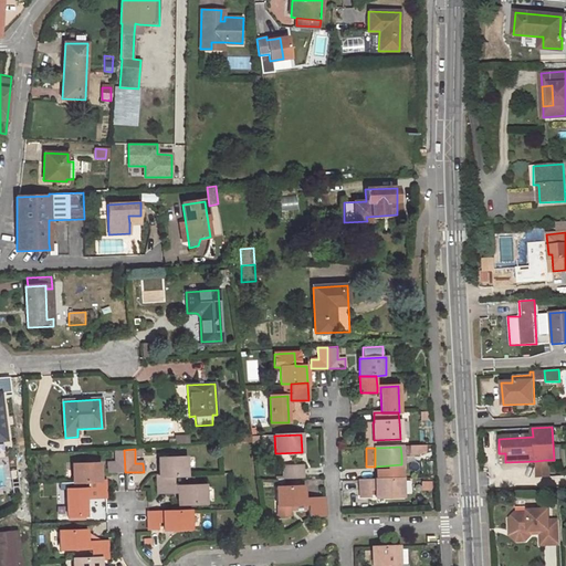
[(108,464),(108,473),(125,472),(124,450),(116,450),(116,464),(108,464)]
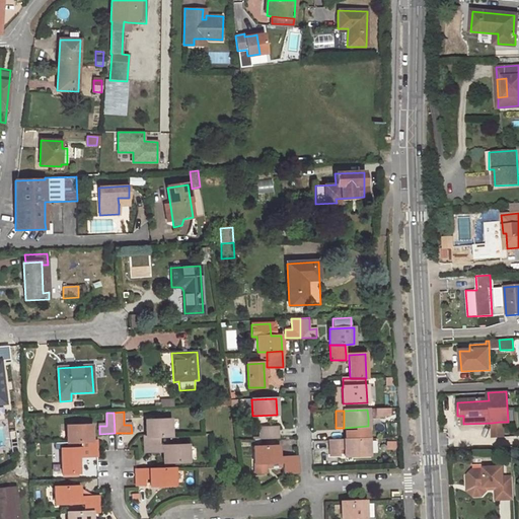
[(170,420),(146,421),(147,438),(159,437),(170,437),(170,420)]
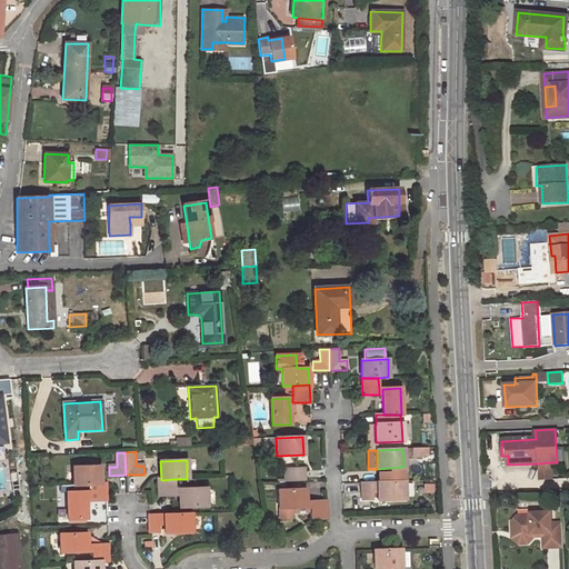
[(548,462),(539,463),(540,478),(549,478),(548,462)]
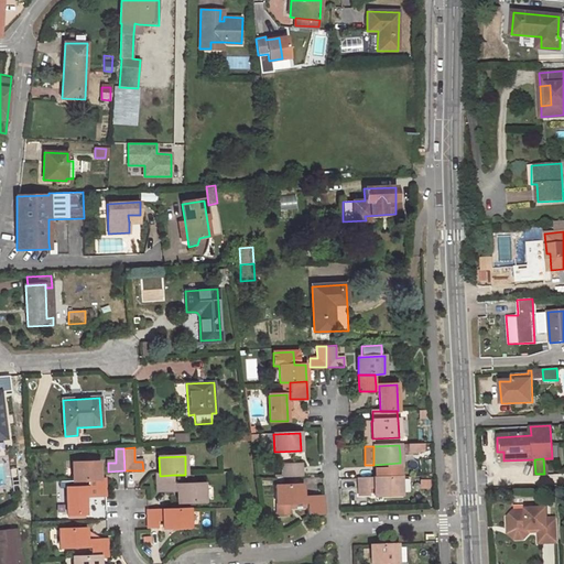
[(99,463),(73,464),(73,480),(88,480),(100,479),(99,463)]
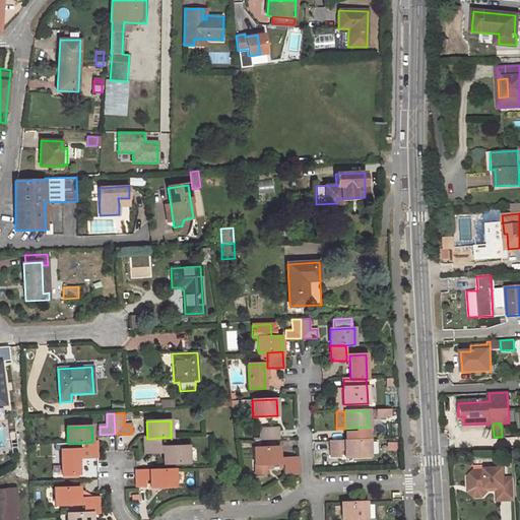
[(278,429),(261,430),(262,440),(278,439),(278,429)]
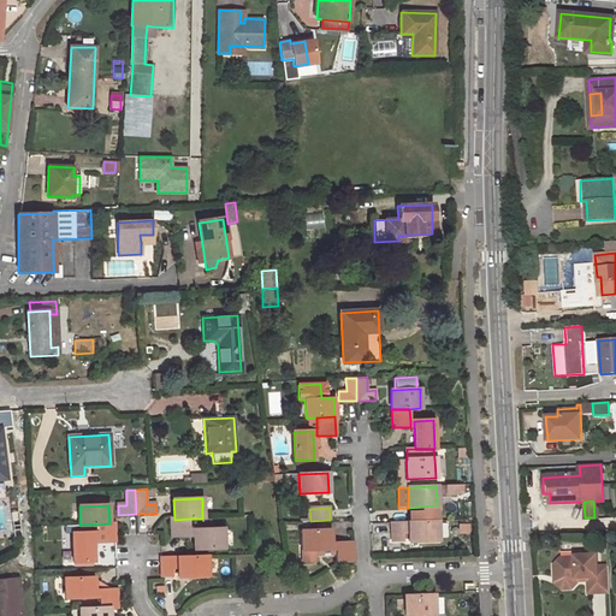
[(437,513),(409,514),(409,523),(437,522),(437,513)]
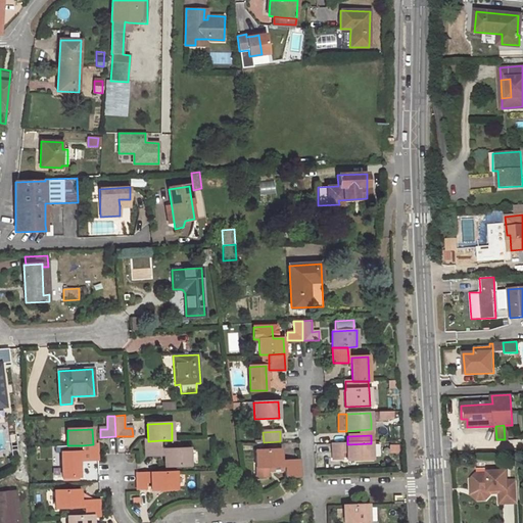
[(145,441),(145,456),(160,456),(160,450),(160,440),(148,441),(145,441)]
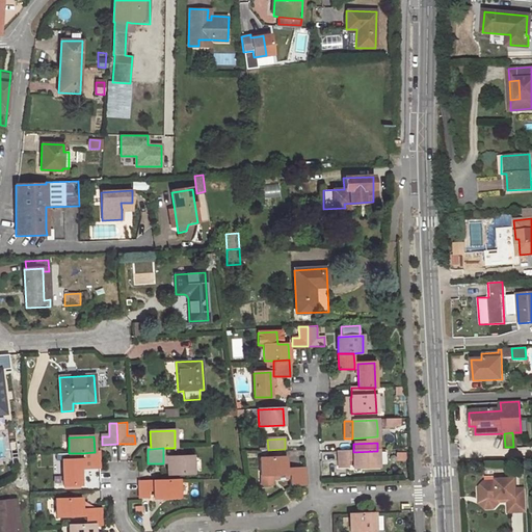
[(353,469),(378,468),(378,451),(377,451),(353,452),(338,452),(339,468),(348,468),(348,460),(353,460),(353,469)]
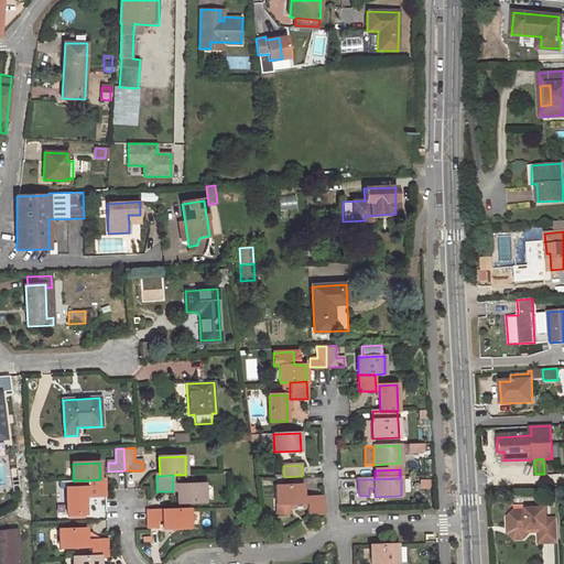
[(88,488),(88,497),(105,496),(105,479),(100,479),(88,480),(88,488)]
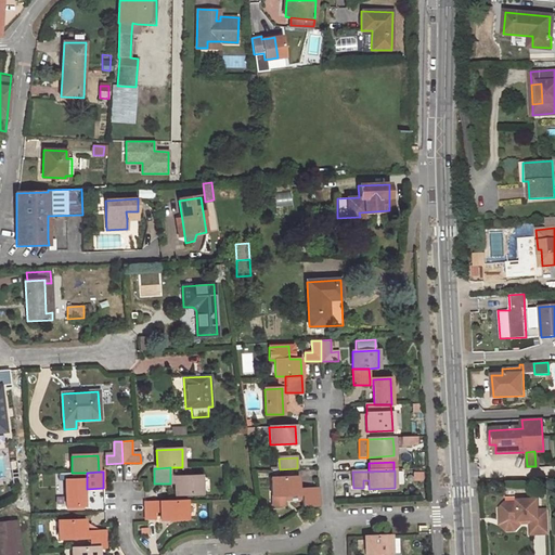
[(175,494),(201,494),(201,477),(175,478),(175,483),(175,494)]
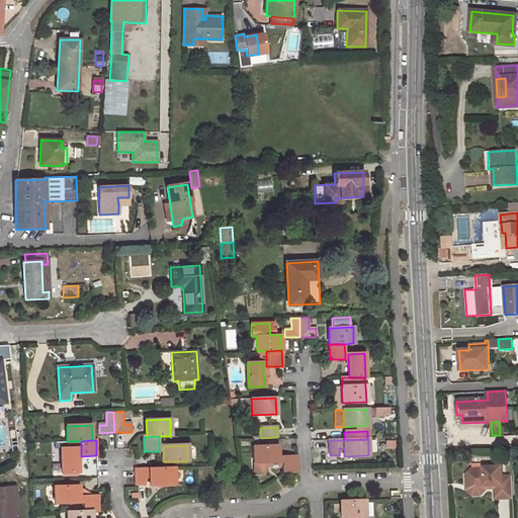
[(277,446),(253,446),(254,462),(265,462),(278,462),(278,457),(277,446)]
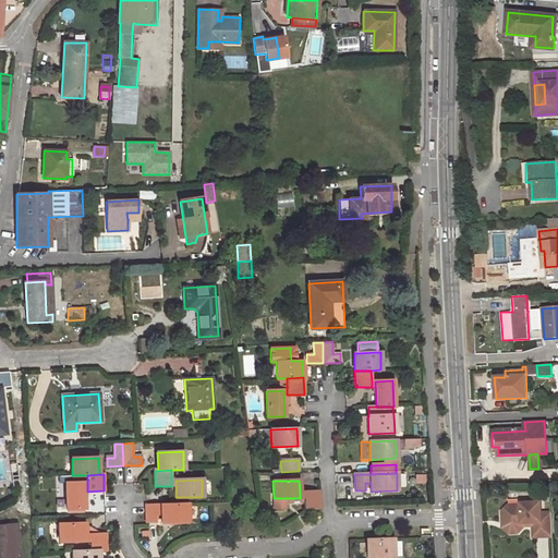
[(67,509),(84,508),(84,492),(83,483),(65,484),(67,509)]
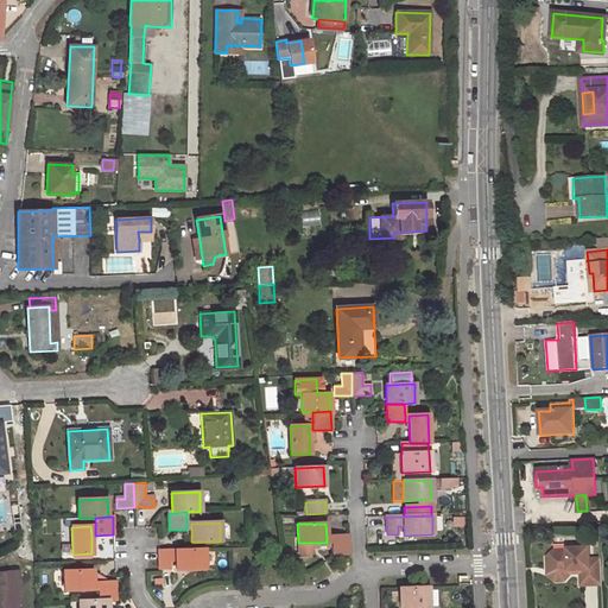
[(348,536),(330,537),(330,542),(330,548),(331,555),(349,553),(348,536)]
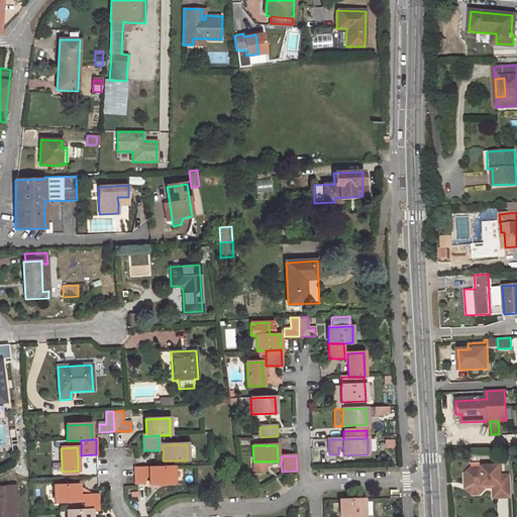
[(265,466),(265,461),(253,461),(253,472),(265,471),(265,466)]
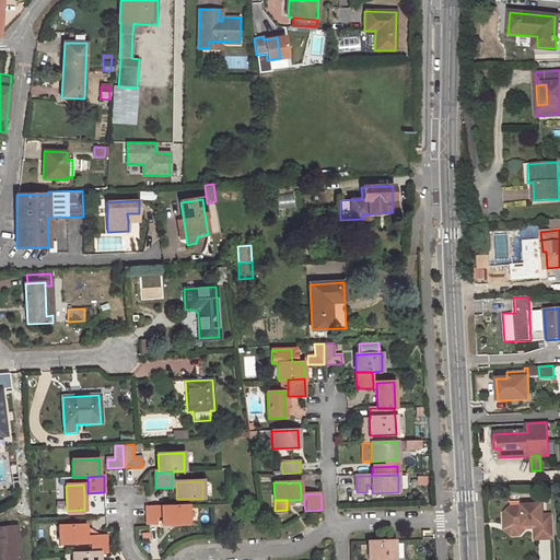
[(162,525),(188,524),(188,506),(146,508),(146,524),(156,524),(156,517),(162,516),(162,525)]
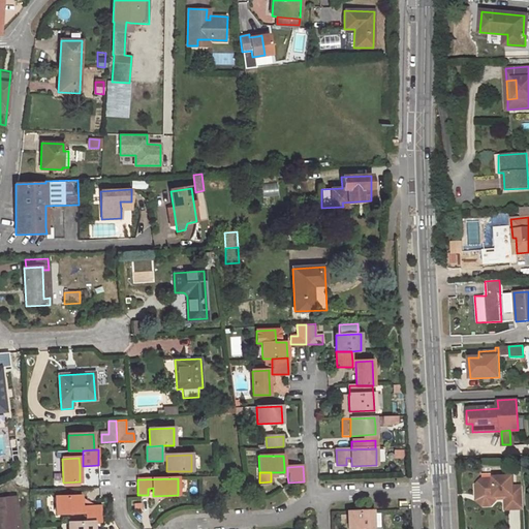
[(493,480),(481,480),(475,487),(476,496),(483,502),(491,501),(494,498),(504,497),(505,510),(523,509),(522,487),(512,488),(512,478),(493,478),(493,480)]
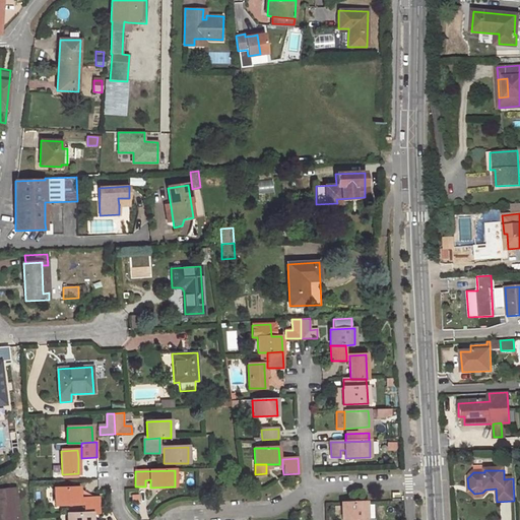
[(19,519),(16,488),(0,490),(0,519),(19,519)]
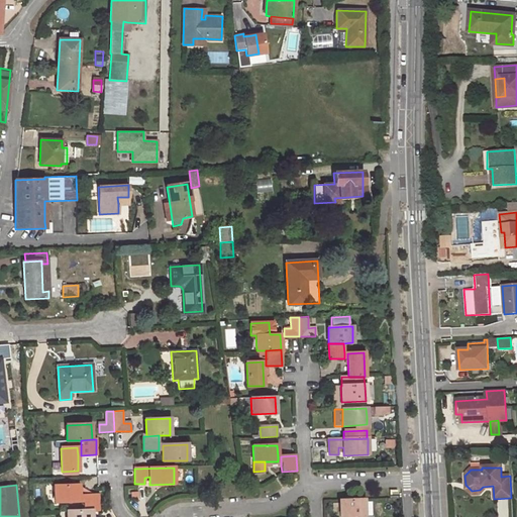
[(78,486),(54,487),(55,503),(79,502),(79,496),(78,486)]
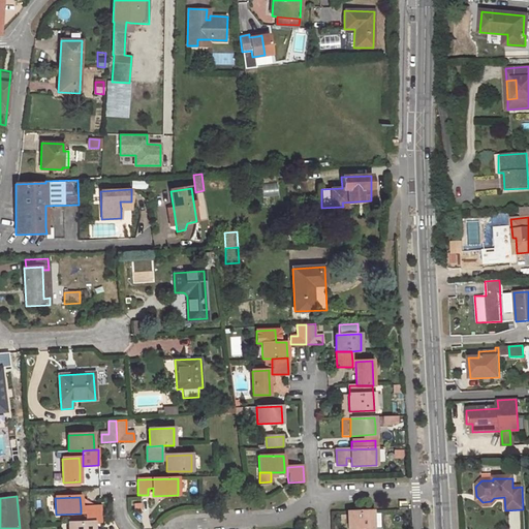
[(100,522),(99,507),(85,507),(85,514),(85,522),(93,522),(100,522)]
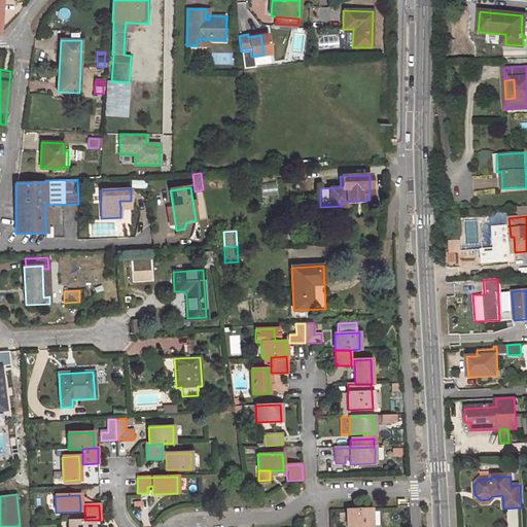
[(347,526),(372,525),(371,508),(346,510),(347,526)]
